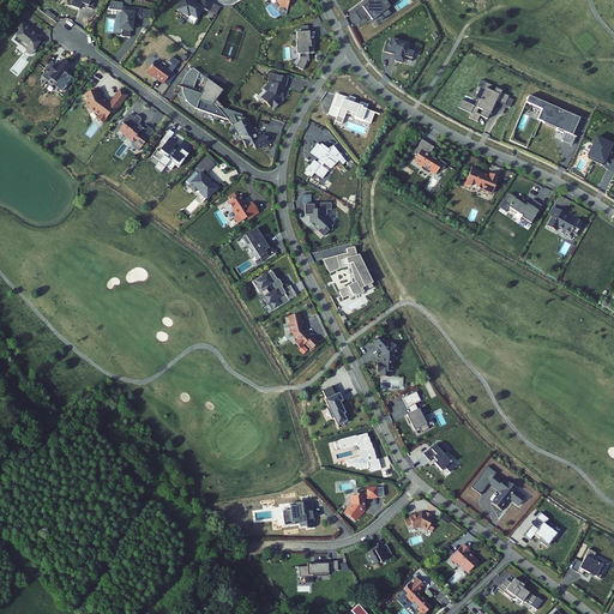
[(67,0),(66,5),(78,10),(80,6),(88,8),(91,0),(90,0),(67,0)]
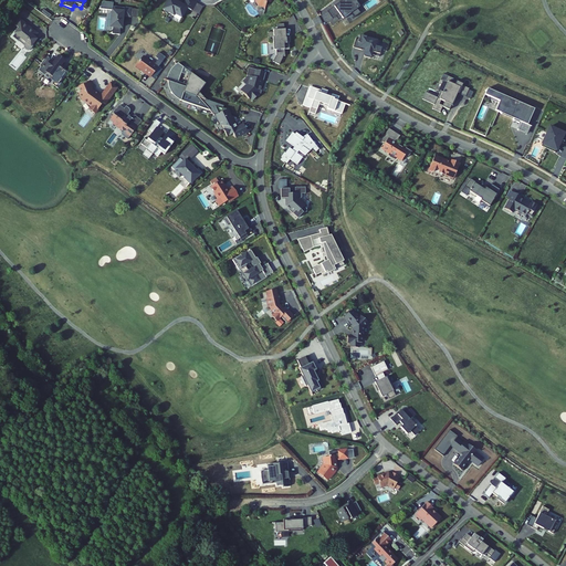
[(186,0),(182,6),(174,0),(167,0),(163,9),(165,11),(164,11),(167,13),(167,12),(174,16),(175,14),(181,18),(187,9),(190,11),(196,3),(190,0),(186,0)]
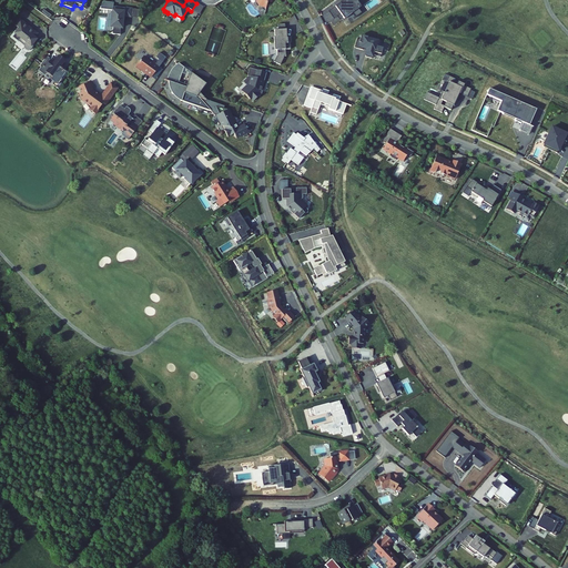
[(345,0),(335,8),(344,18),(345,20),(353,13),(356,18),(363,13),(359,9),(364,6),(359,0),(358,0),(357,1),(356,0),(345,0)]
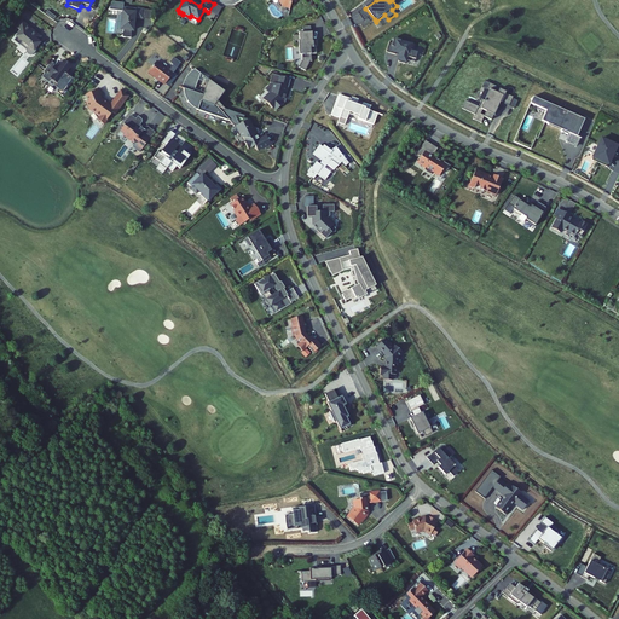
[(215,17),(217,17),(221,9),(214,4),(208,12),(210,13),(208,17),(213,19),(215,17)]
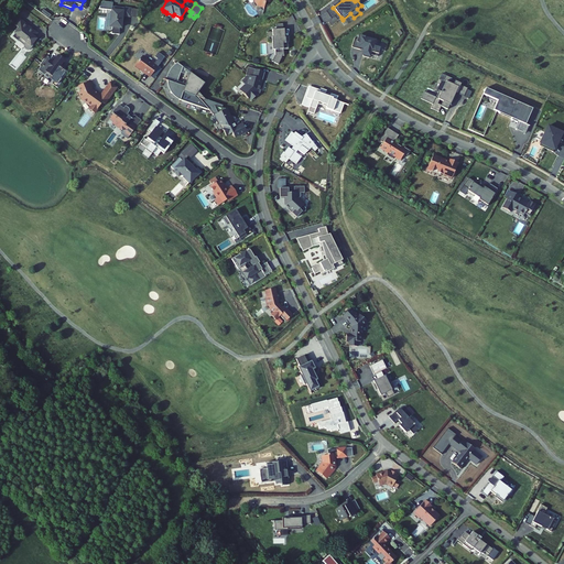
[(131,9),(112,7),(111,11),(110,21),(112,21),(112,28),(111,34),(119,35),(120,29),(121,29),(122,17),(130,17),(131,9)]
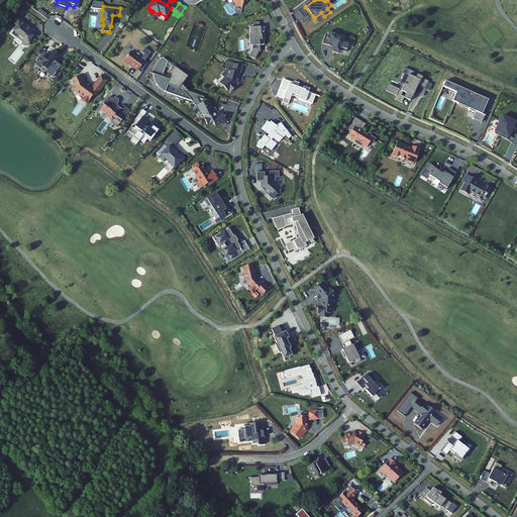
[(305,7),(299,11),(304,18),(307,15),(310,18),(313,16),(305,7)]
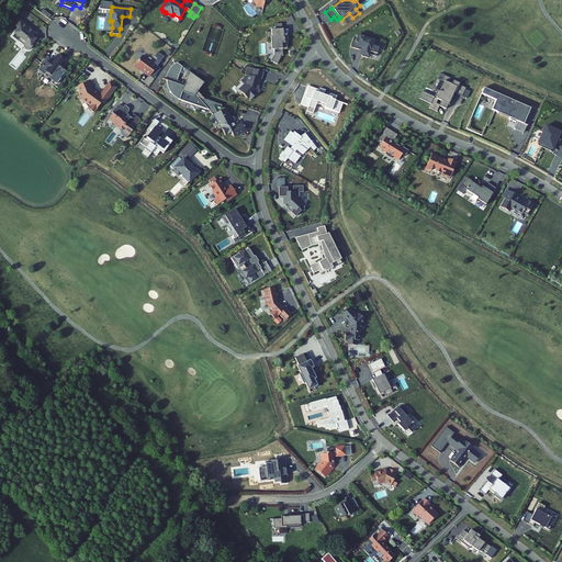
[(37,40),(34,37),(38,34),(20,19),(14,25),(18,29),(13,35),(14,35),(31,48),(32,46),(37,40)]
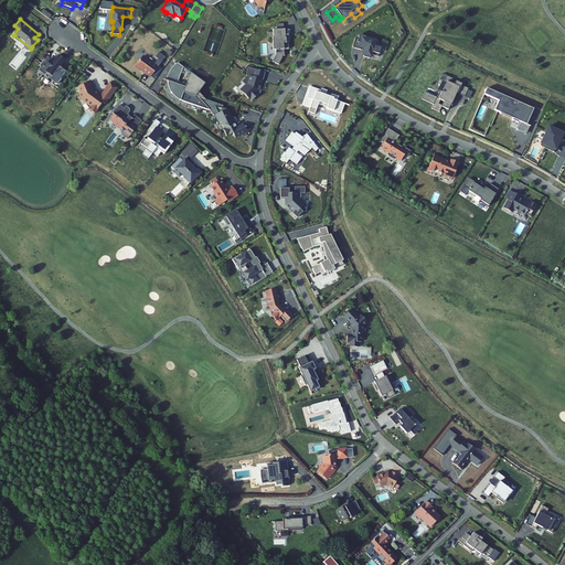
[(285,36),(284,29),(277,30),(273,30),(273,32),(273,38),(273,43),(274,43),(274,49),(276,49),(276,55),(273,62),(279,65),(283,59),(283,56),(285,56),(285,50),(289,49),(288,42),(286,42),(286,38),(285,36)]
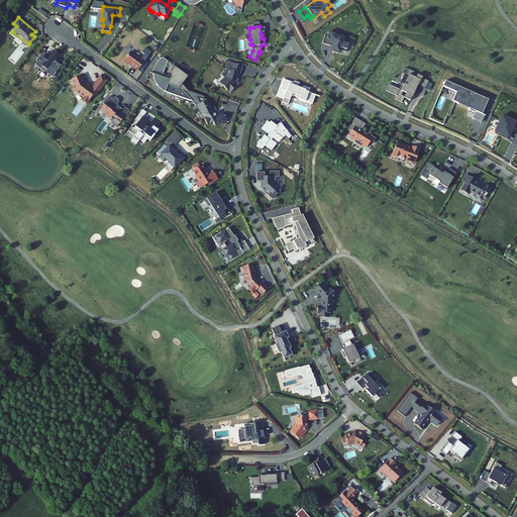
[(29,44),(29,42),(28,44),(13,32),(11,34),(16,38),(16,37),(22,42),(22,43),(22,44),(22,45),(23,45),(24,46),(25,46),(26,46),(27,46),(28,45),(29,44)]
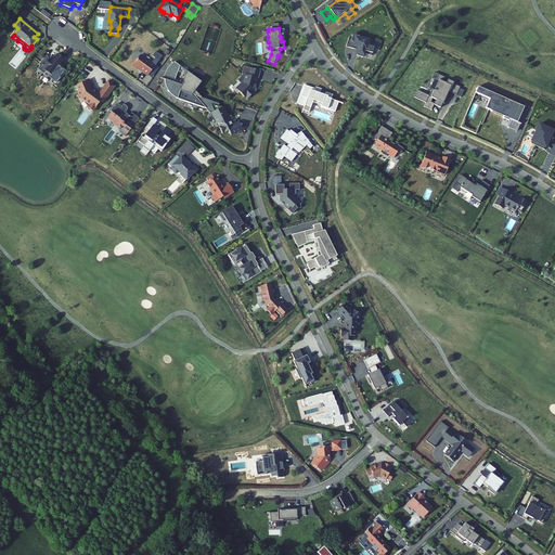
[(369,39),(352,36),(351,39),(349,38),(347,47),(355,49),(356,47),(360,48),(358,55),(364,56),(364,53),(372,55),(374,47),(368,44),(369,39)]
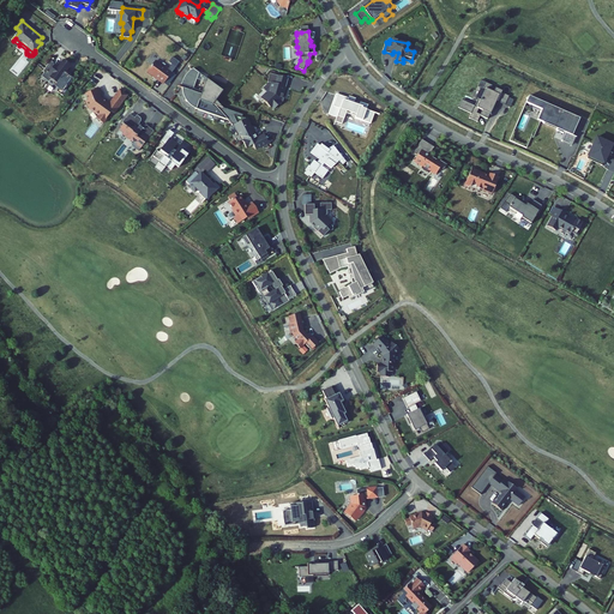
[(156,74),(166,82),(174,71),(167,65),(166,66),(156,60),(149,70),(155,74),(156,74)]
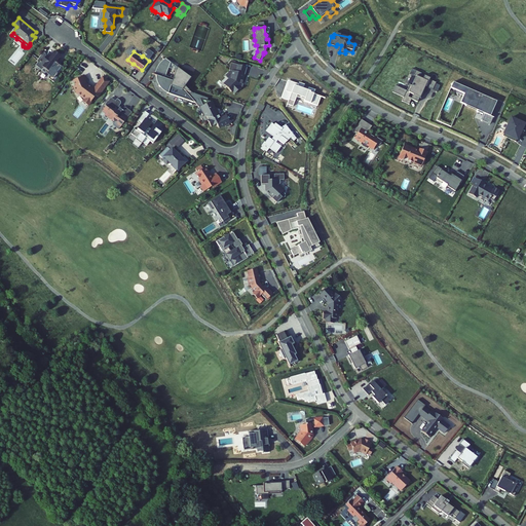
[(60,70),(53,66),(55,64),(57,64),(61,58),(59,57),(59,55),(55,53),(53,52),(49,59),(46,57),(42,63),(40,61),(38,63),(36,67),(41,70),(43,68),(52,75),(49,79),(54,83),(58,78),(54,76),(60,70)]
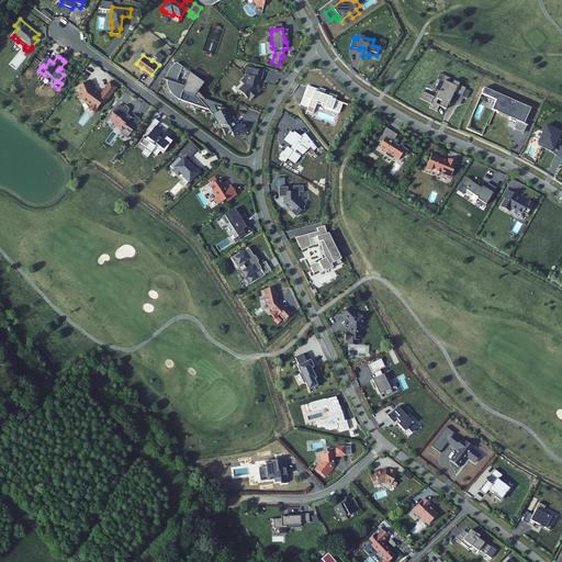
[(45,67),(49,60),(46,58),(40,67),(41,67),(43,65),(45,67)]
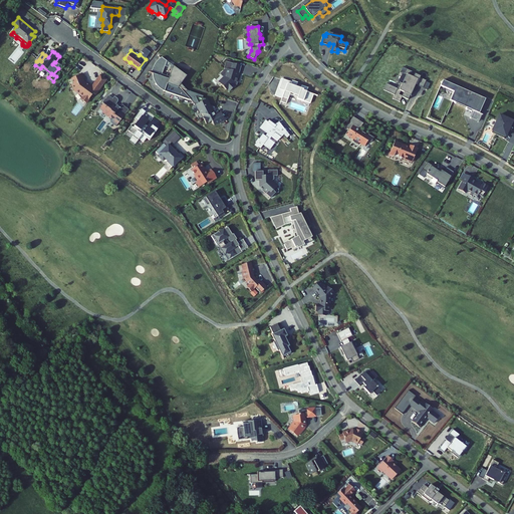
[(166,60),(163,57),(159,59),(156,62),(154,66),(152,70),(161,73),(166,60)]
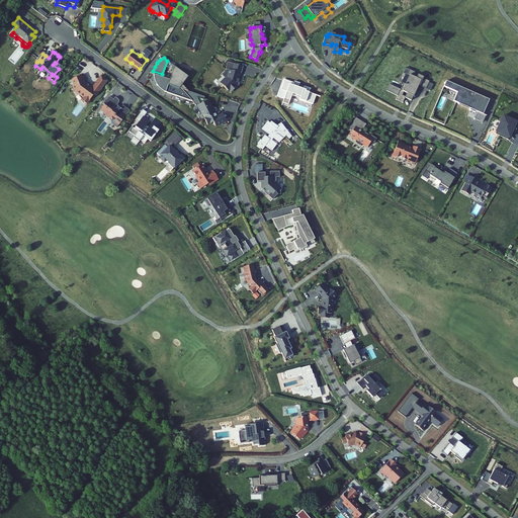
[(245,64),(230,60),(228,67),(231,68),(229,72),(227,75),(228,76),(223,81),(230,88),(231,87),(233,90),(237,86),(238,86),(240,83),(241,81),(239,80),(240,78),(242,71),(243,72),(245,64)]
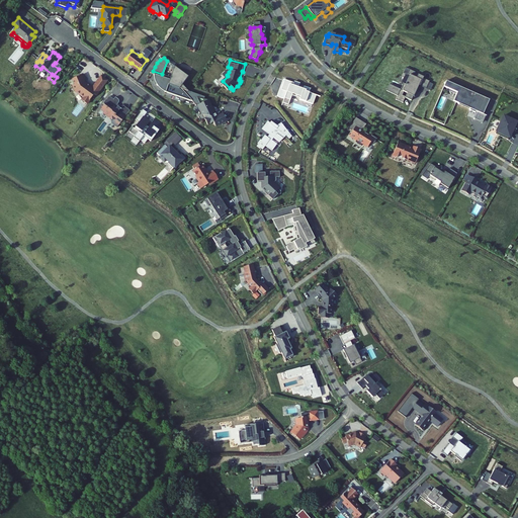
[(188,77),(175,67),(171,77),(162,74),(162,76),(155,74),(154,78),(154,81),(156,86),(158,88),(160,90),(165,93),(190,100),(196,106),(197,105),(201,115),(204,115),(206,118),(204,119),(207,125),(213,122),(216,126),(227,121),(223,114),(217,117),(214,114),(217,108),(211,107),(208,100),(207,101),(206,100),(204,99),(204,97),(187,91),(182,85),(188,77)]
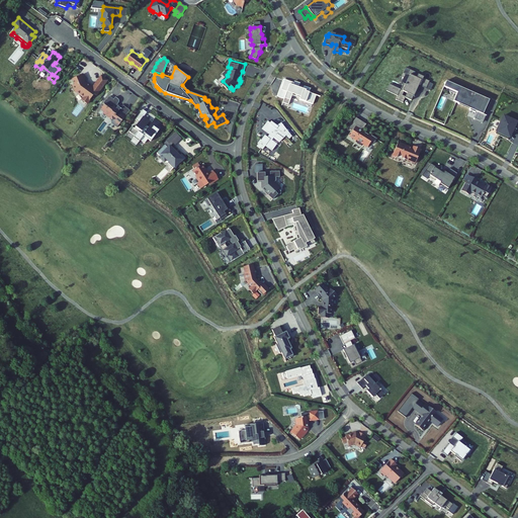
[(416,72),(411,70),(410,71),(409,74),(411,75),(410,76),(406,85),(404,84),(402,90),(391,85),(387,91),(399,96),(397,100),(404,103),(406,98),(412,101),(414,96),(416,97),(418,92),(416,91),(418,87),(419,87),(420,85),(427,89),(430,82),(431,81),(423,78),(418,76),(417,78),(414,76),(416,72)]
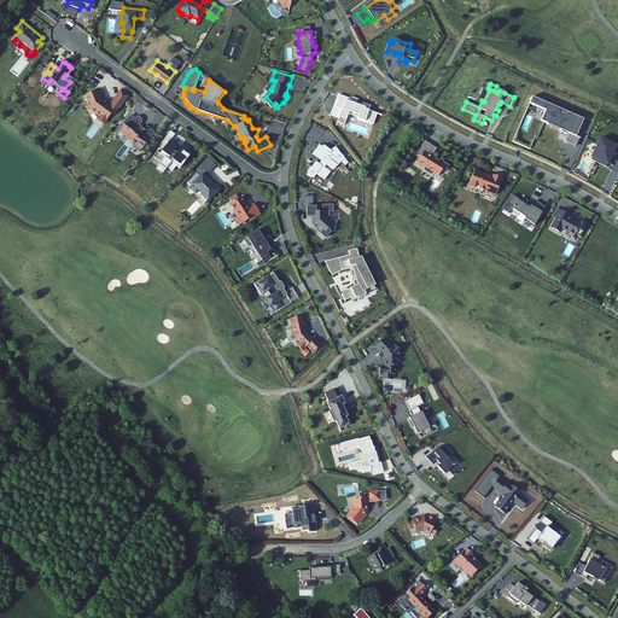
[(117,112),(124,101),(117,95),(115,100),(117,103),(115,105),(112,104),(109,101),(109,103),(105,100),(106,99),(103,97),(101,94),(103,93),(100,87),(88,93),(91,100),(94,110),(97,110),(103,115),(99,118),(105,123),(115,111),(117,112)]
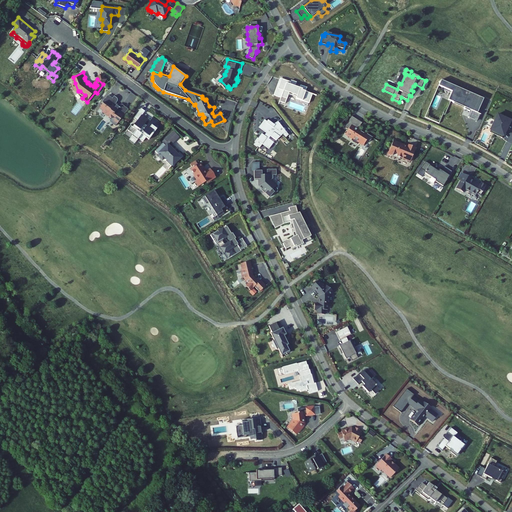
[(103,84),(108,78),(102,74),(97,79),(103,84)]
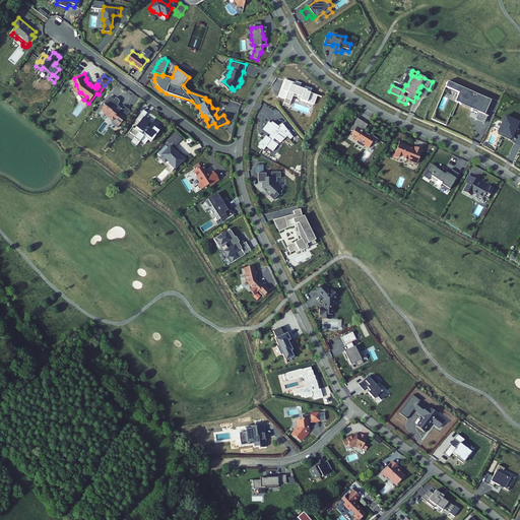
[(285,80),(284,79),(278,96),(285,100),(287,92),(282,90),(285,80)]
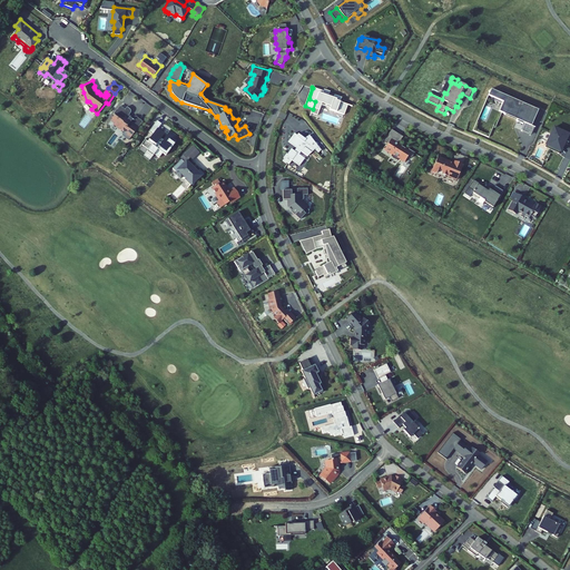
[(323,91),(313,88),(310,99),(315,101),(313,109),(311,114),(317,116),(321,106),(330,109),(330,110),(344,116),(349,106),(340,102),(342,98),(335,96),(333,99),(327,97),(328,95),(324,94),(324,92),(323,91)]
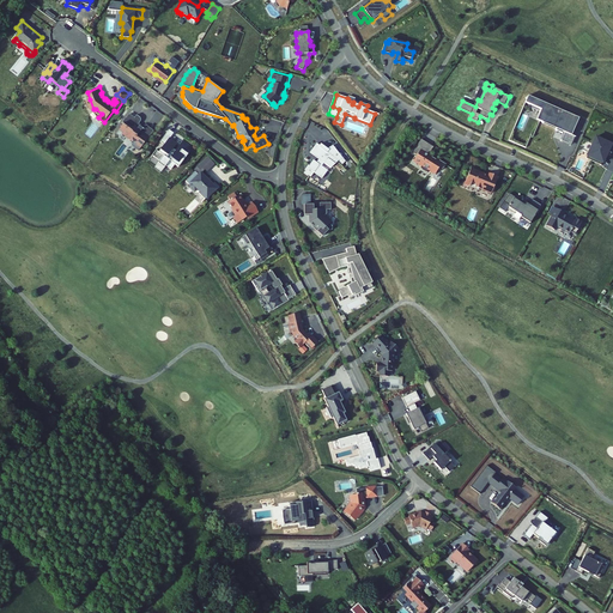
[(580,119),(528,96),(526,103),(541,110),(538,120),(557,128),(556,131),(563,134),(564,132),(565,133),(562,140),(571,145),(575,137),(572,135),(580,119)]
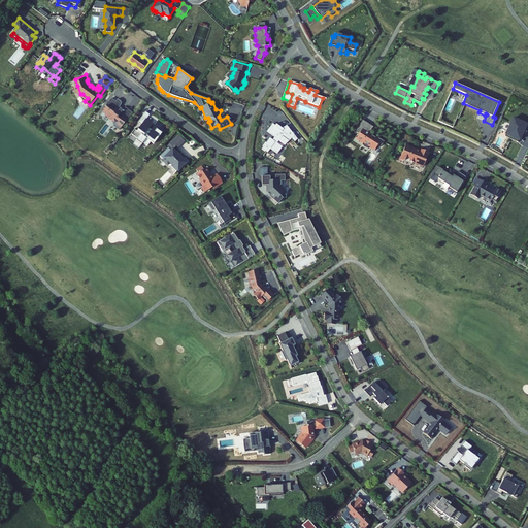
[(122,99),(120,98),(118,100),(113,98),(111,101),(109,100),(107,104),(108,105),(105,109),(108,112),(107,113),(112,117),(112,119),(119,123),(119,126),(122,128),(134,111),(128,106),(125,109),(122,107),(122,105),(123,103),(123,102),(123,101),(123,100),(122,100),(122,99)]
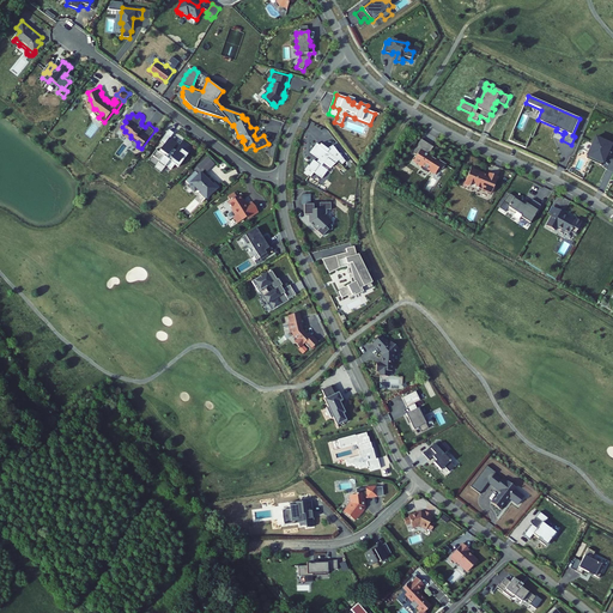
[(612,132),(612,123),(611,131),(593,123),(590,129),(593,131),(589,139),(587,138),(583,144),(599,151),(605,137),(610,139),(612,132)]
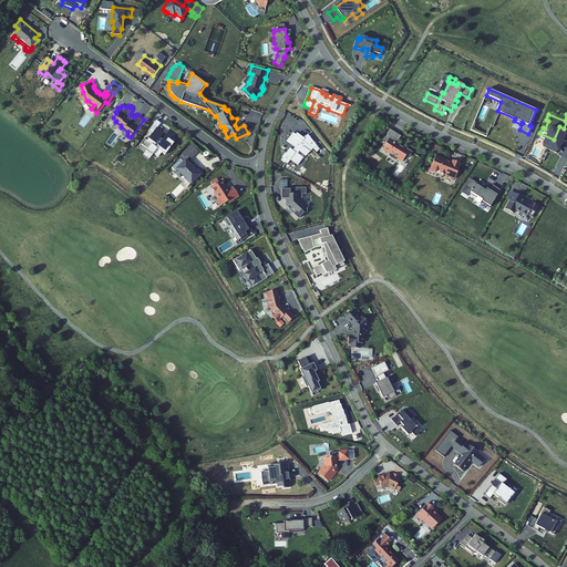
[(161,124),(156,121),(148,132),(152,135),(147,142),(144,140),(141,145),(147,150),(146,152),(152,156),(154,154),(158,158),(162,154),(165,156),(172,146),(171,145),(177,136),(169,131),(166,135),(162,141),(160,140),(161,137),(154,133),(157,130),(161,124)]
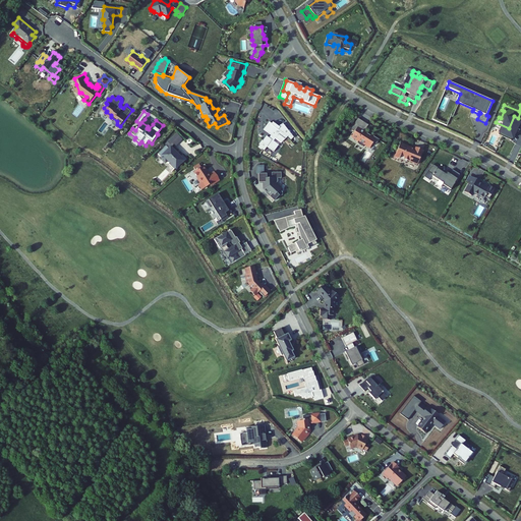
[(378,141),(381,136),(375,133),(374,134),(366,129),(370,122),(363,118),(360,123),(356,121),(352,126),(356,129),(353,133),(360,138),(359,140),(365,143),(366,142),(370,145),(372,141),(373,142),(374,139),(378,141)]
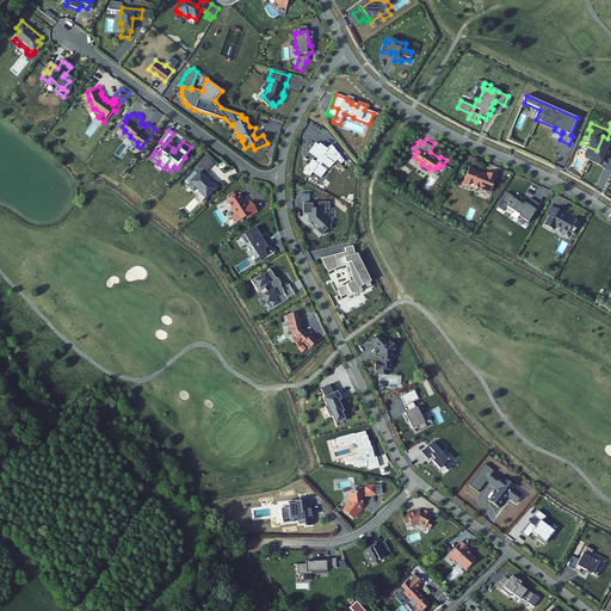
[(179,146),(170,140),(166,143),(173,148),(172,150),(174,152),(179,146)]
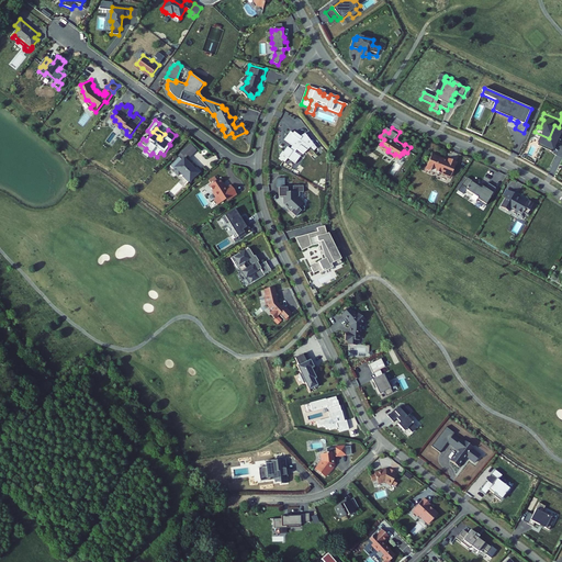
[(293,134),(290,133),(284,142),(293,148),(291,150),(287,148),(283,153),(282,153),(279,157),(281,158),(280,159),(284,164),(288,159),(295,165),(300,158),(294,154),(296,150),(303,155),(313,145),(305,134),(301,137),(294,133),(293,134)]
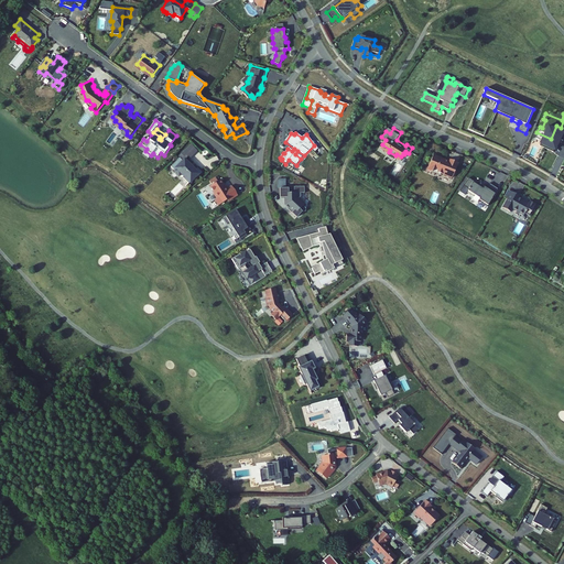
[(185,158),(186,159),(188,156),(191,158),(198,150),(191,143),(179,156),(180,158),(182,160),(185,158)]
